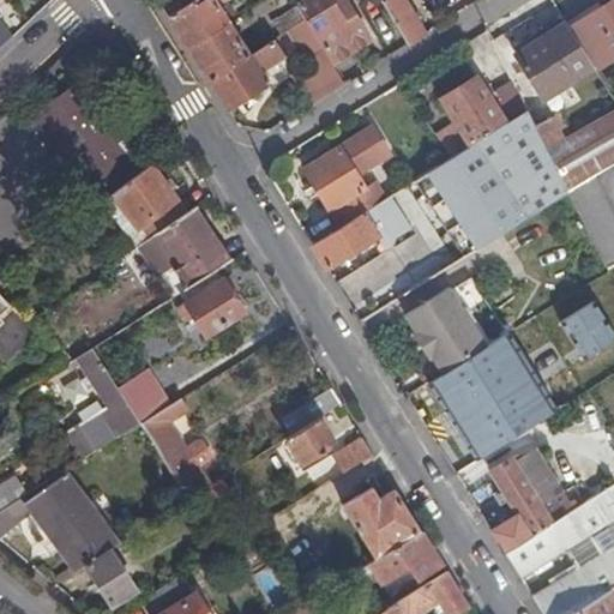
[(160,0),(170,17),(190,5),(185,0),(160,0)]
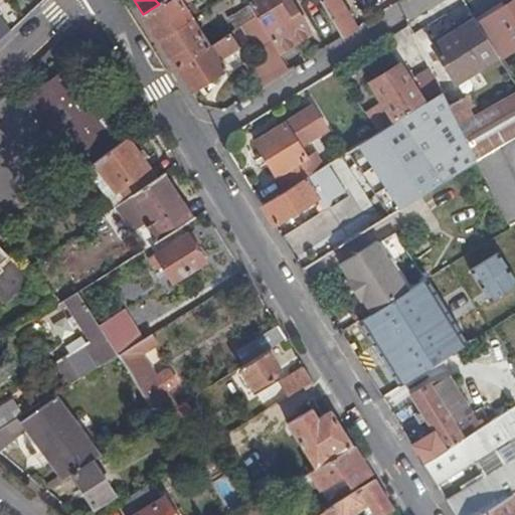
[(180,0),(165,0),(159,4),(143,14),(159,40),(193,19),(180,0)]
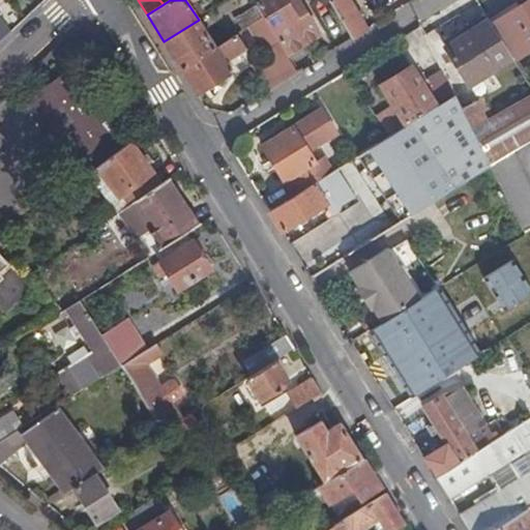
[(283,47),(286,50),(310,35),(287,0),(258,0),(256,2),(265,17),(283,47)]
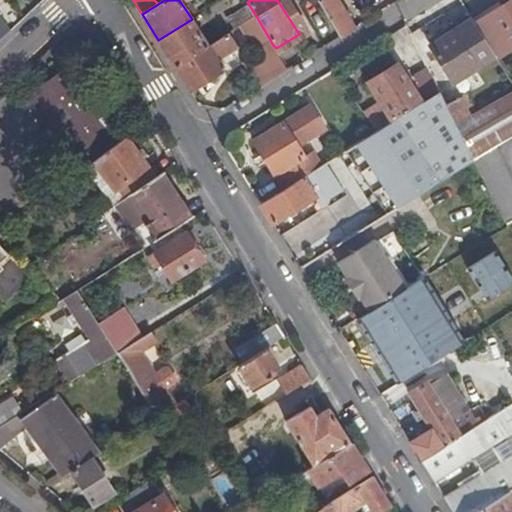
[(317,0),(340,37),(355,27),(339,0),(317,0)]
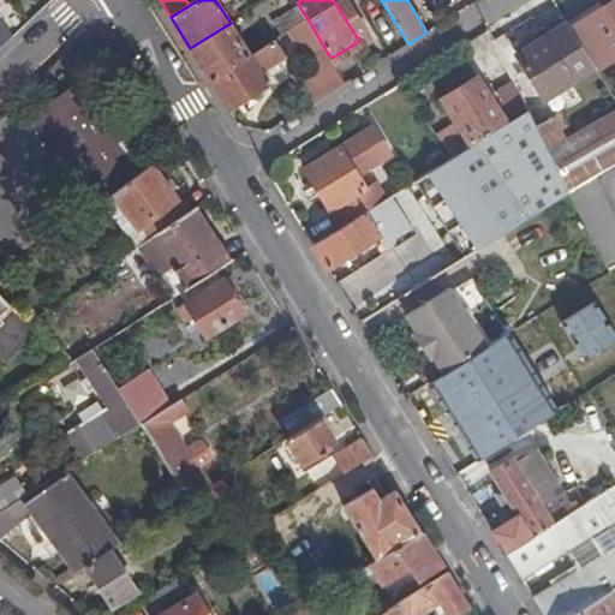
[(596,65),(597,67),(614,55),(614,0),(609,0),(603,5),(599,0),(568,21),(596,65)]
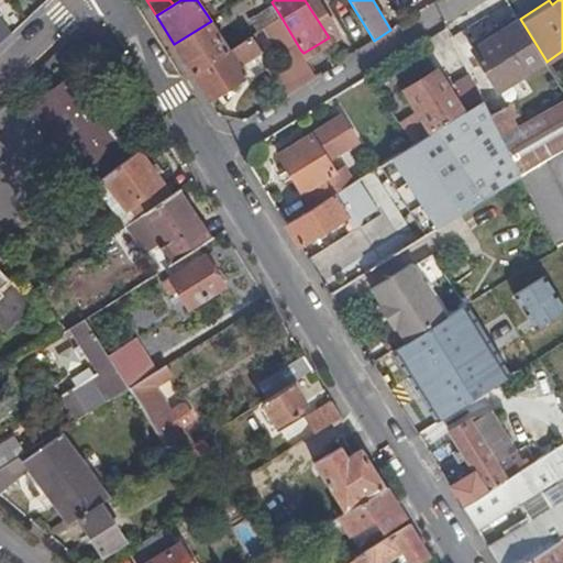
[(498,87),(545,59),(520,19),(516,12),(487,30),(490,37),(475,48),(498,87)]
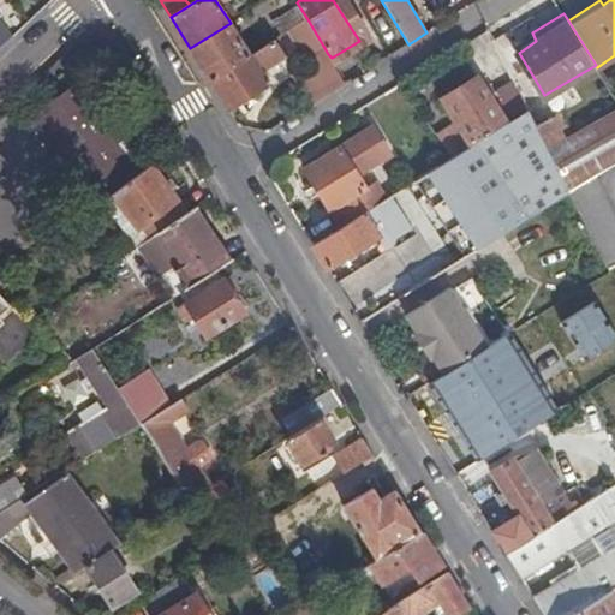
[(0,51),(13,39),(0,17),(0,51)]
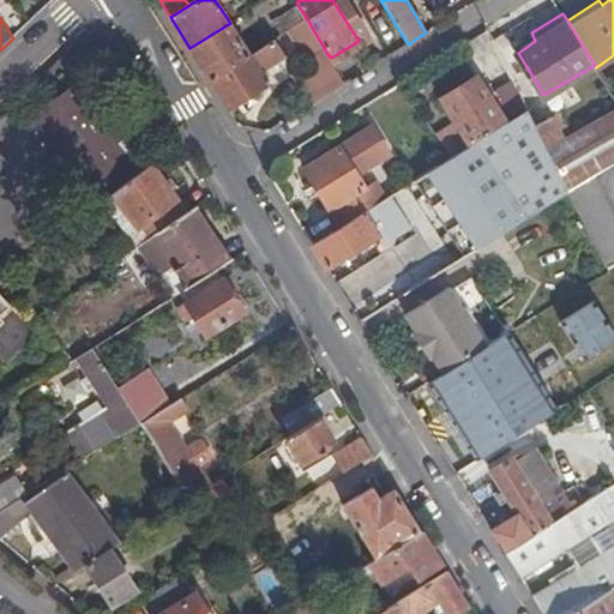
[(230,23),(190,48),(209,78),(248,54),(230,23)]
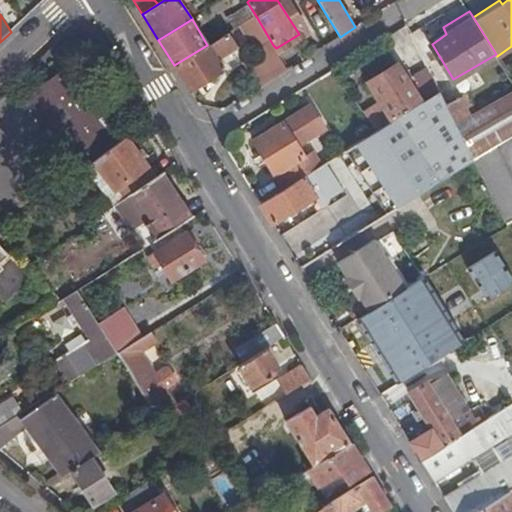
[(207,45),(216,59),(236,48),(227,33),(207,45)]
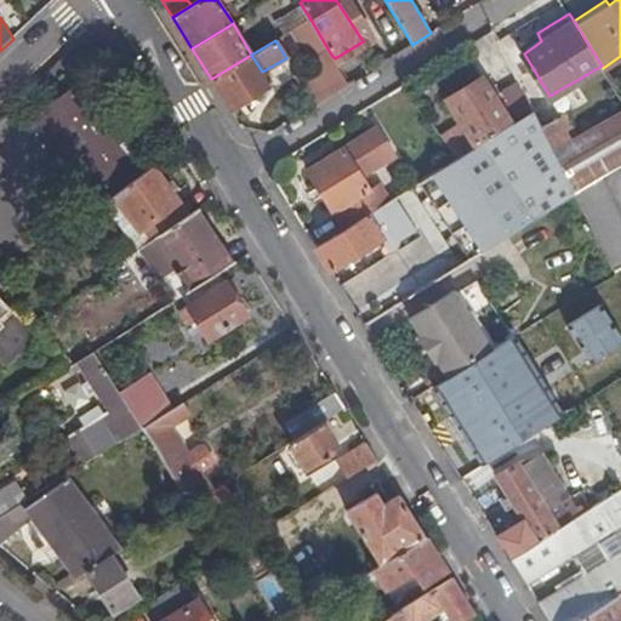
[(211,79),(231,109),(238,106),(246,120),(254,115),(249,107),(260,101),(255,95),(271,85),(262,72),(251,55),(211,79)]
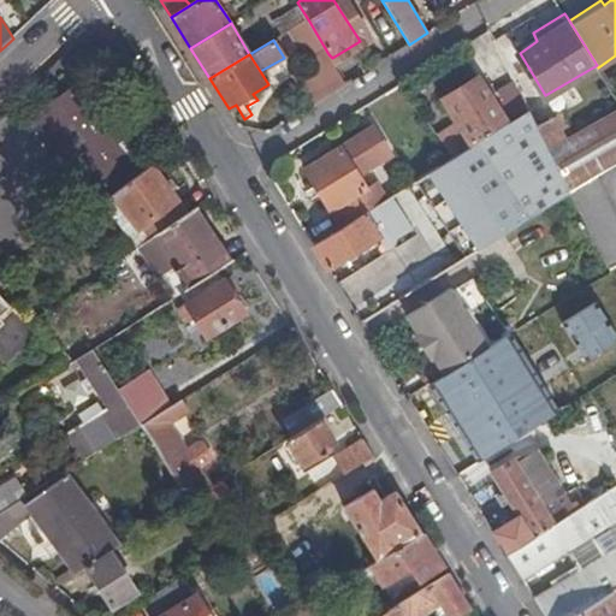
[(309,106),(347,83),(332,58),(329,54),(292,77),(309,106)]
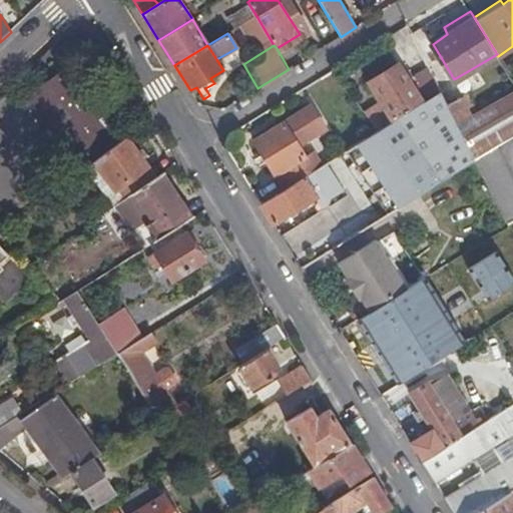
[(88,166),(129,135),(74,61),(31,96),(86,167),(88,166)]
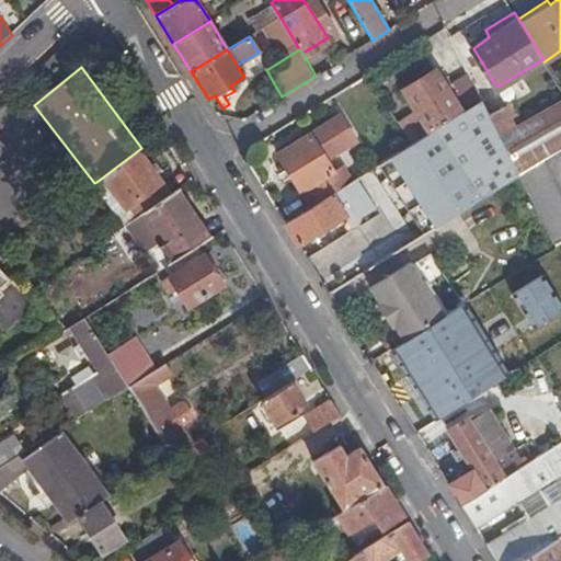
[(431,134),(482,102),(469,75),(447,88),(435,70),(403,90),(431,134)]
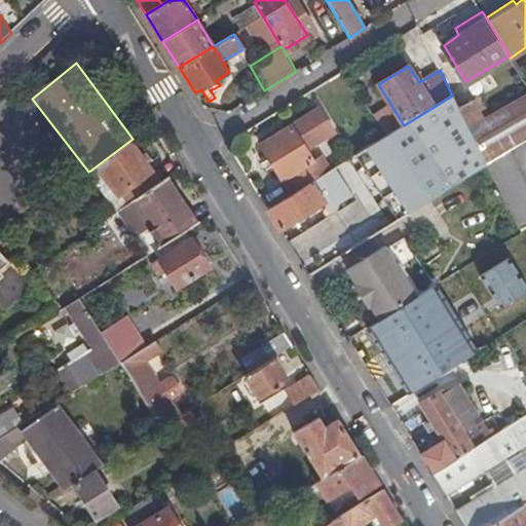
[(474,99),(458,108),(468,128),(525,94),(525,82),(521,75),(475,102),(474,99)]
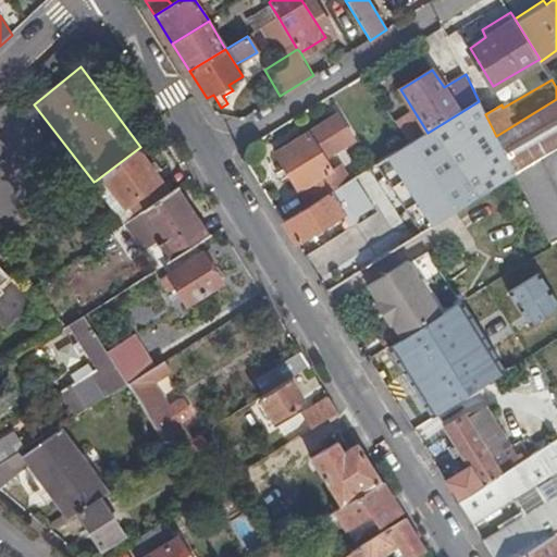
[(556,99),(496,136),(516,175),(542,160),(556,151),(556,99)]
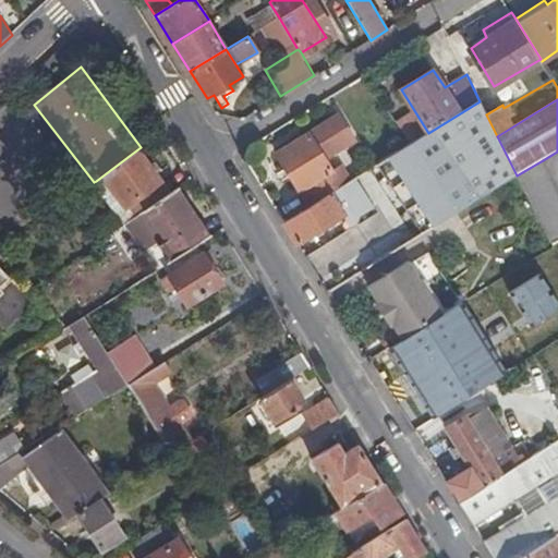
[(497,136),(486,114),(480,101),(428,133),(410,145),(355,180),(310,208),(286,223),(298,244),(393,184),(409,209),(351,245),(366,269),(517,176),(497,136)]
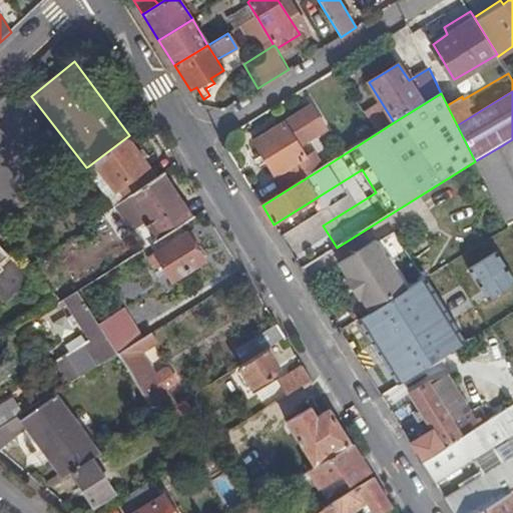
[(253,141),(285,191),(327,165),(320,152),(309,159),(300,145),(326,129),(311,105),(253,141)]
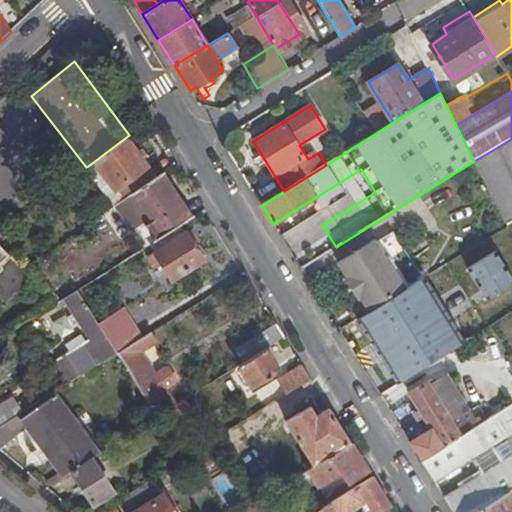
[(120,203),(160,176),(129,135),(88,166),(116,206),(120,203)]
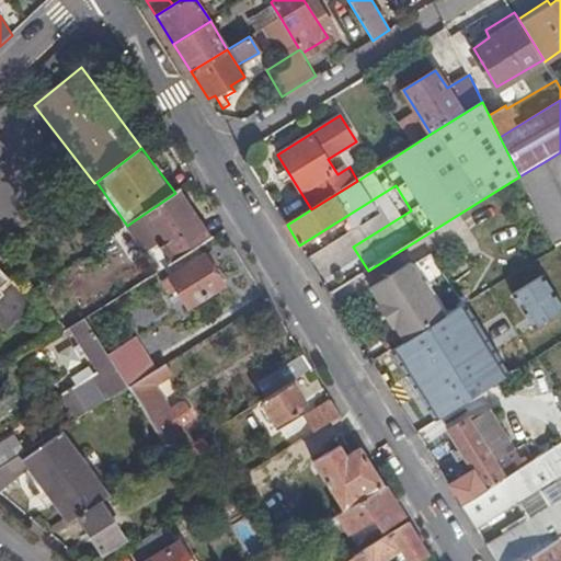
[(560,190),(546,161),(519,176),(556,249),(560,244),(560,190)]
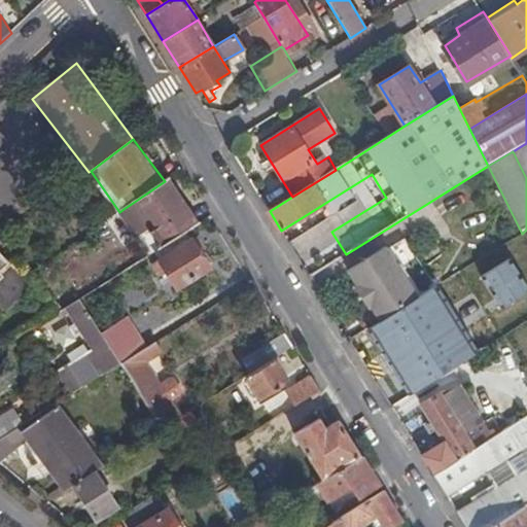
[(124,209),(152,253),(155,250),(187,231),(200,223),(171,177),(165,181),(124,209)]
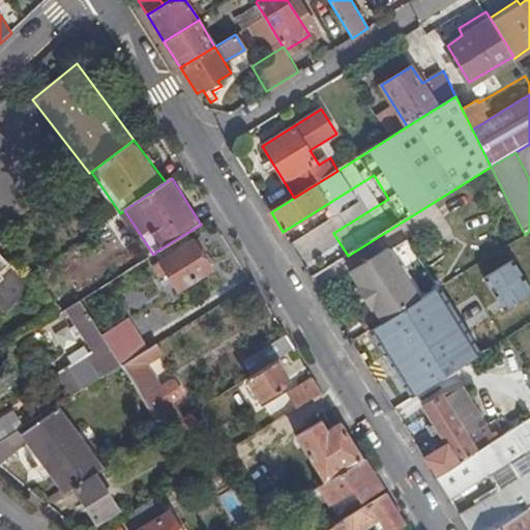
[(188,232),(156,252),(180,290),(213,268),(209,262),(212,260),(206,251),(202,253),(188,232)]
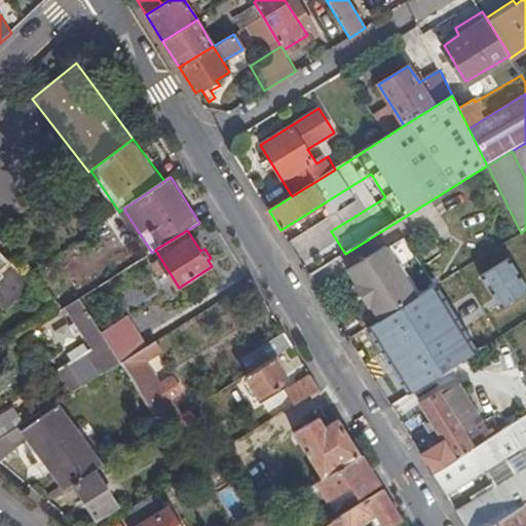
[(3,235),(0,236),(0,249),(2,252),(10,245),(3,235)]
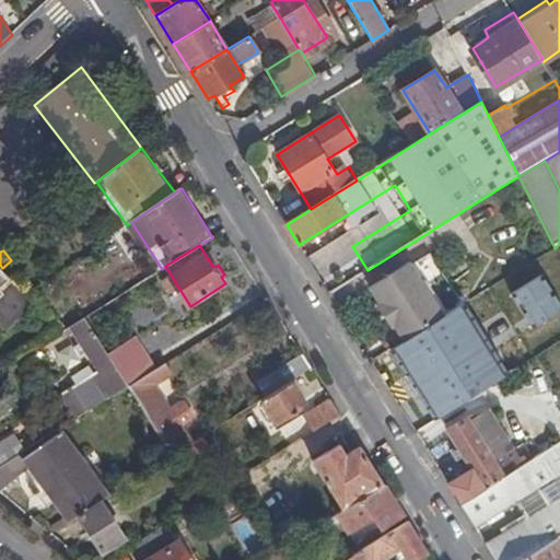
[(461,308),(463,307),(431,254),(412,266),(445,318),(461,308)]
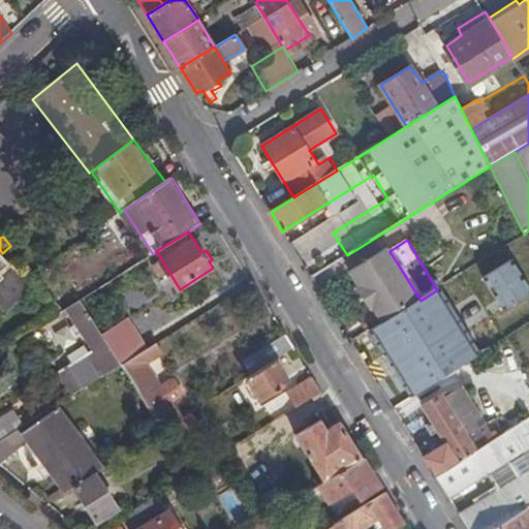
[(406,310),(421,301),(390,251),(387,247),(349,272),(355,282),(375,269),(397,304),(377,316),(382,324),(406,310)]
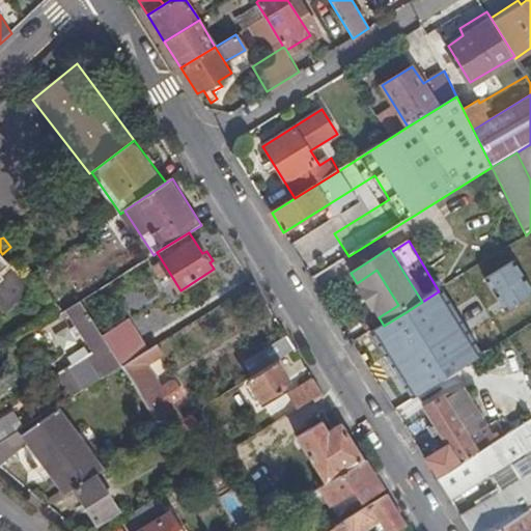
[(0,306),(10,316),(37,291),(34,288),(2,254),(0,251),(0,306)]
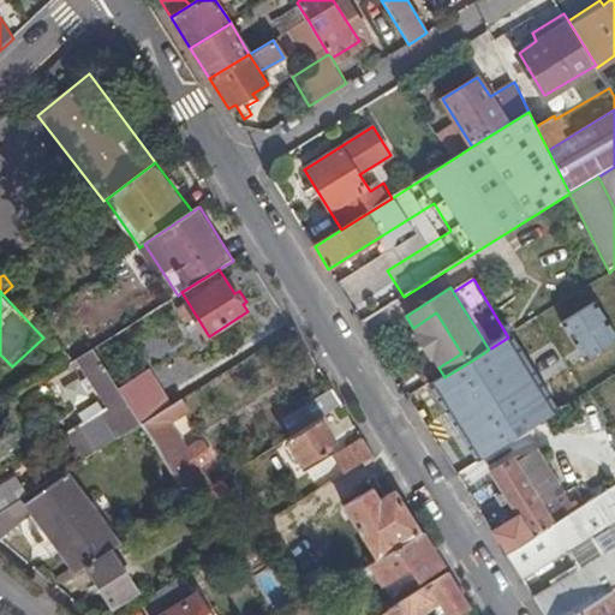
[(434,360),(439,368),(461,353),(436,312),(413,328),(416,332),(404,339),(422,366),(434,360)]
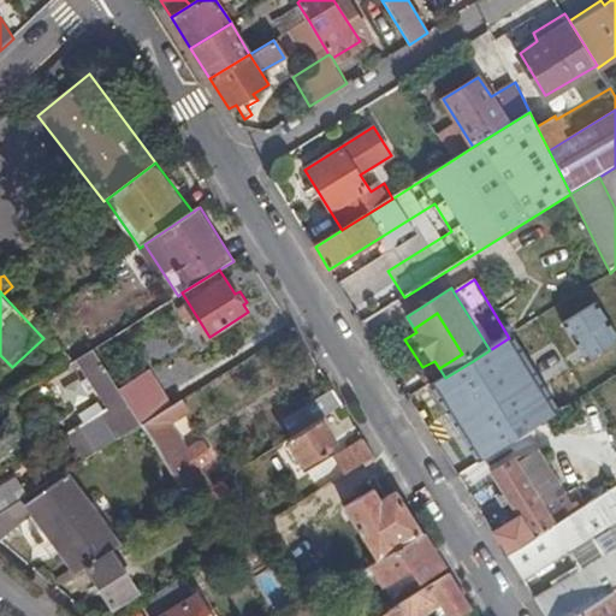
[(119,386),(95,347),(77,357),(82,366),(90,378),(96,389),(108,407),(70,430),(86,456),(142,421),(119,386)]
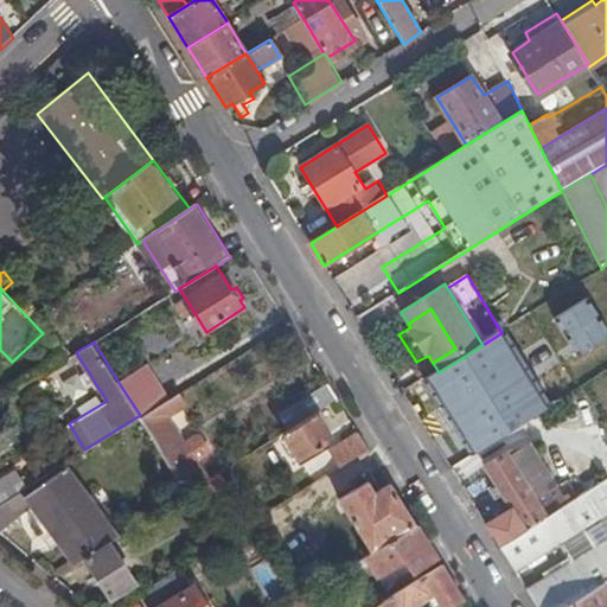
[(75,364),(81,360),(76,352),(74,353),(70,356),(75,364)]
